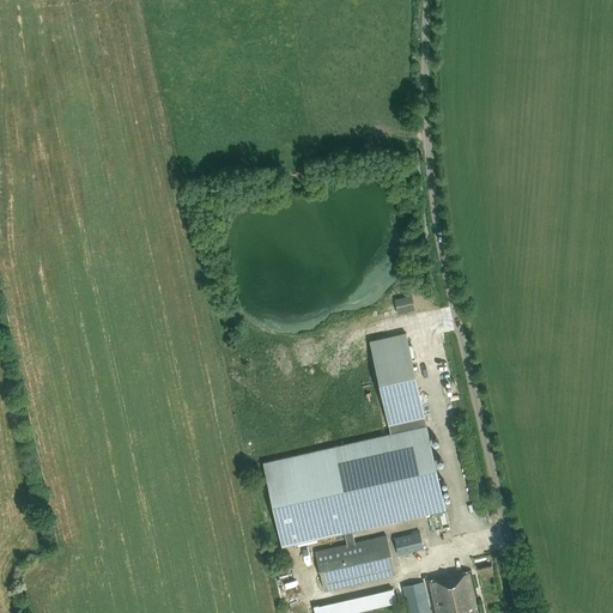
[(351,532),(444,510),(404,333),(369,341),(389,434),(262,462),(281,547),(344,533),(346,544),(314,551),(323,590),(394,574),(386,535),(353,542),(351,532)]
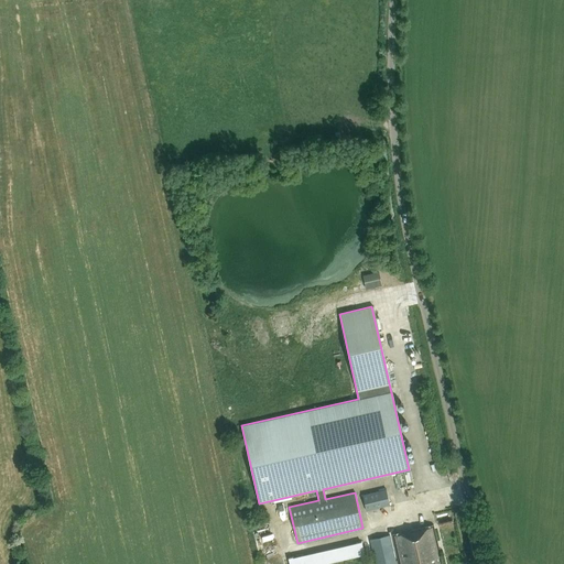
[(274,324),(277,335),(291,333),(289,322),(274,324)]
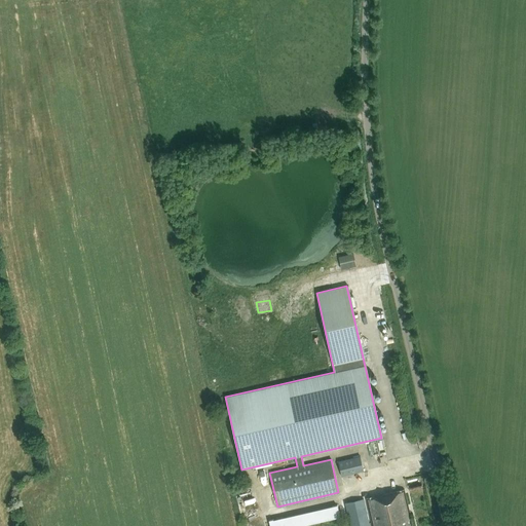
[(338,461),(341,477),(364,471),(360,456),(338,461)]
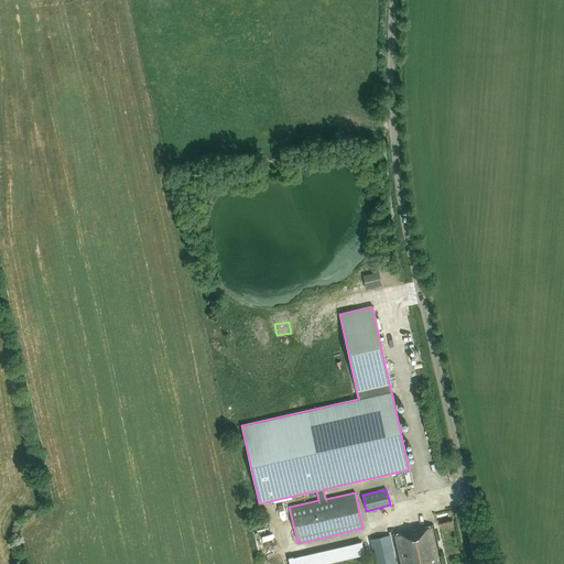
[(442,563),(433,524),(392,534),(399,563),(442,563)]
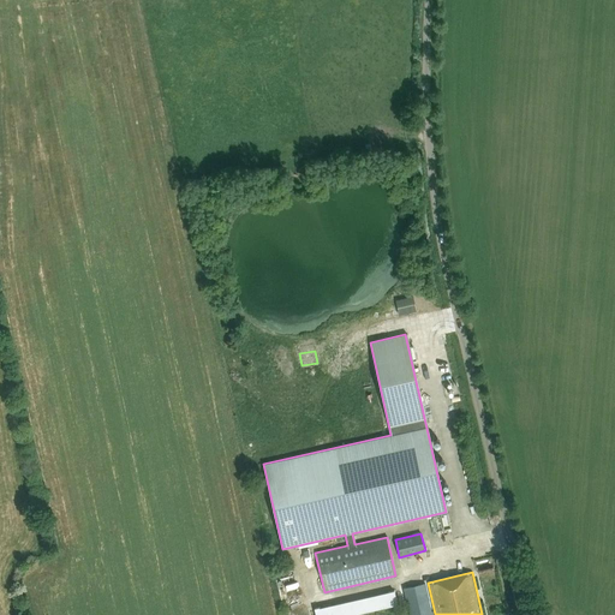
[(410,614),(413,614),(431,611),(425,583),(404,587),(410,614)]
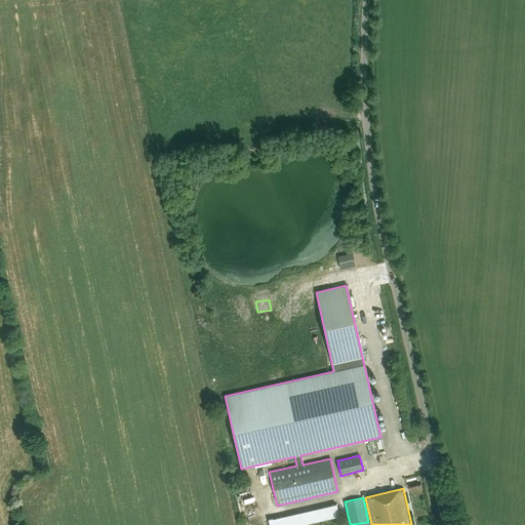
[(271,524),(298,524),(341,516),(339,503),(270,518),(271,524)]
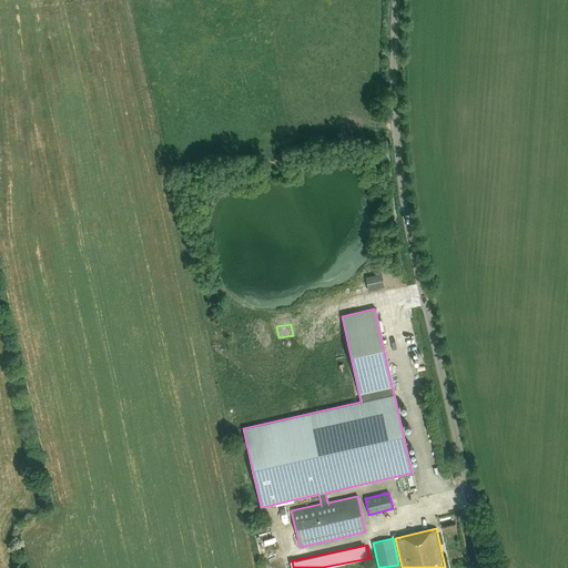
All buildings are outlined.
